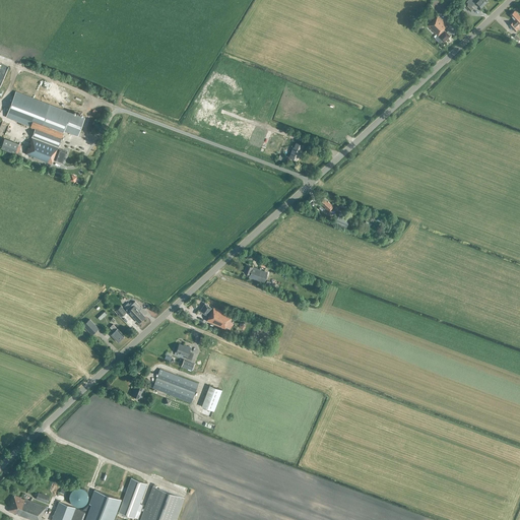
[(489,1),(486,0),(473,0),(473,1),(472,0),(468,0),(466,2),(467,3),(467,2),(472,6),(475,3),(481,8),(489,1)]
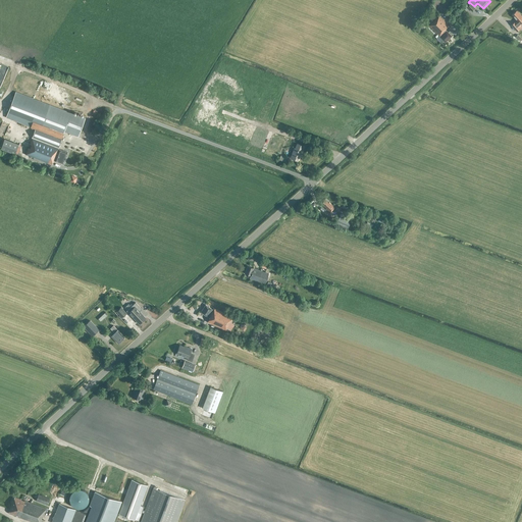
[(469,2),(469,3),(466,5),(473,12),(476,9),(474,6),(469,2)]
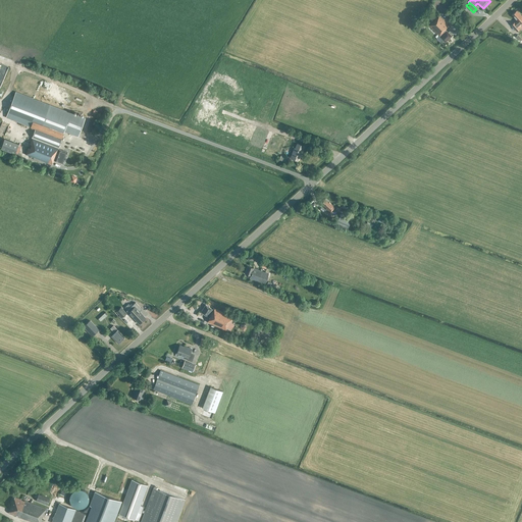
[(521,25),(521,16),(516,10),(512,14),(518,20),(512,25),(517,32),(521,29),(520,28),(521,25)]
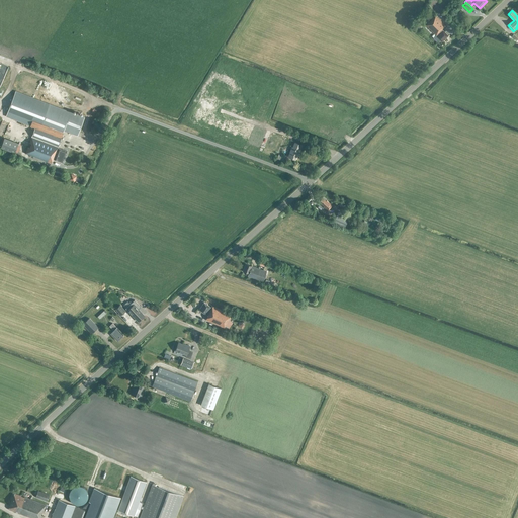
[(442,42),(448,35),(442,29),(446,26),(436,16),(426,25),(442,42)]
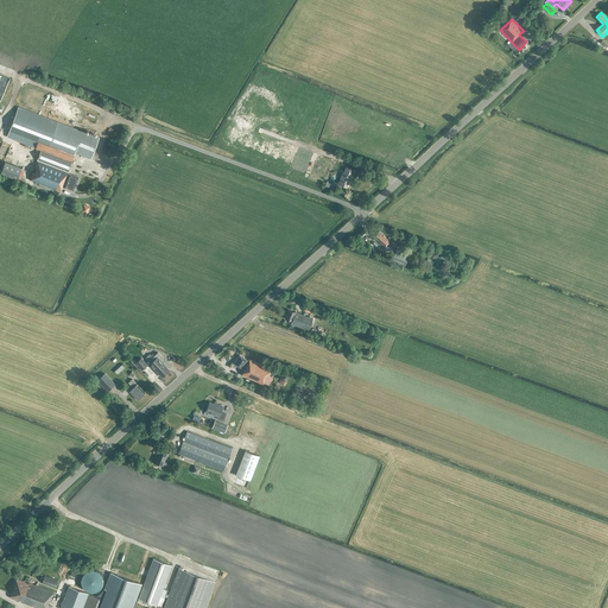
[(39,139),(75,153),(88,158),(90,151),(92,150),(93,150),(93,149),(94,149),(94,147),(95,147),(95,146),(95,145),(96,144),(96,143),(95,141),(95,140),(95,139),(95,138),(18,108),(6,137),(36,147),(39,139)]
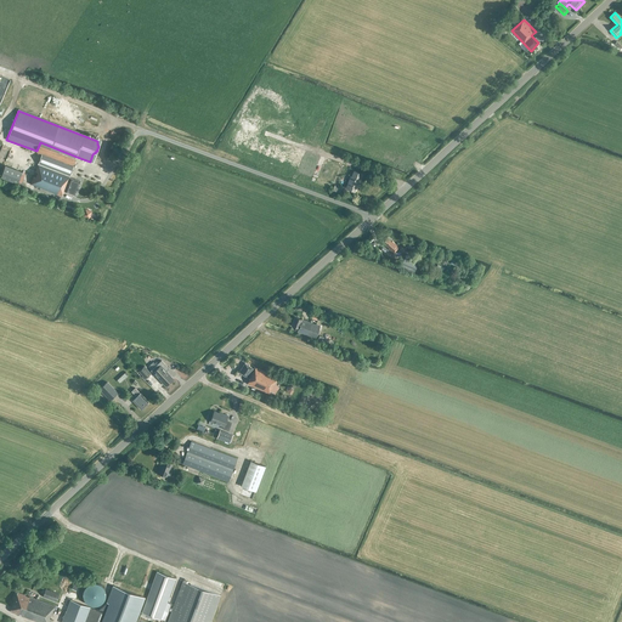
[(292,130),(295,125),(297,118),(293,114),(287,113),(286,114),(284,122),(283,123),(280,123),(280,125),(287,131),(287,134),(290,134),(290,137),(295,137),(295,134),(290,133),(292,130)]
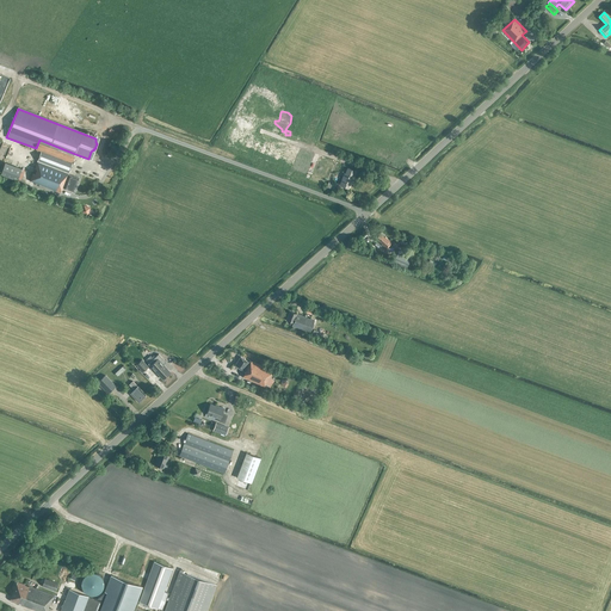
[(307,173),(314,155),(233,125),(226,143),(307,173)]
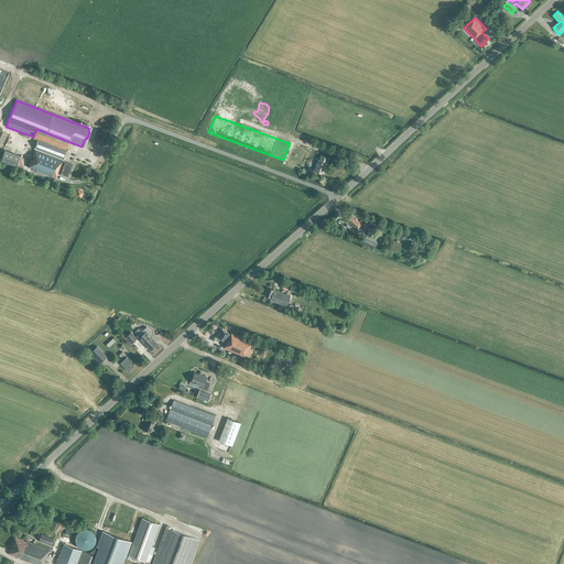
[(36,129),(33,137),(33,138),(38,140),(28,167),(56,177),(58,173),(68,177),(73,164),(63,161),(69,142),(36,129)]
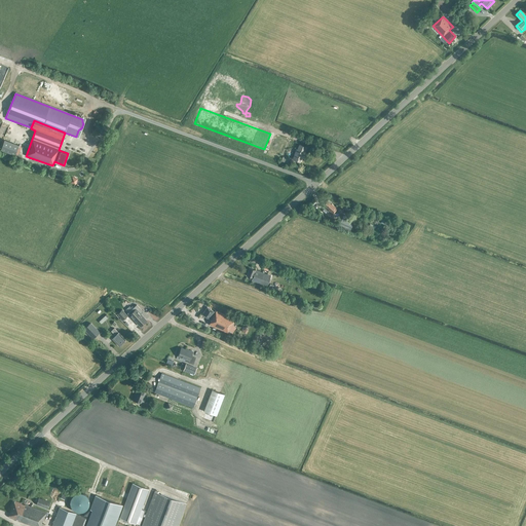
[(303,156),(306,147),(299,145),(297,149),(296,149),(293,159),(300,162),(302,156),(303,156)]
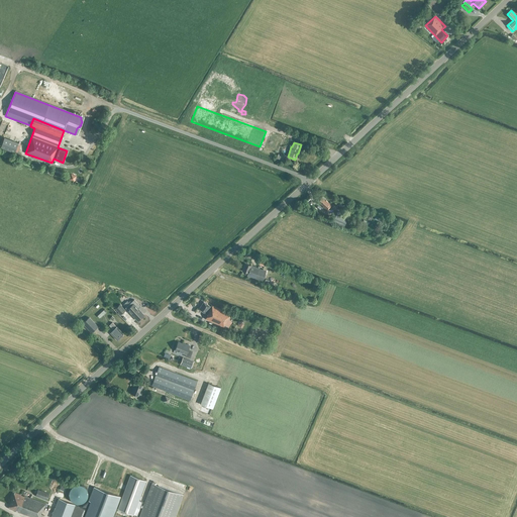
[(327,211),(331,206),(325,201),(321,198),(317,201),(322,206),(327,211)]
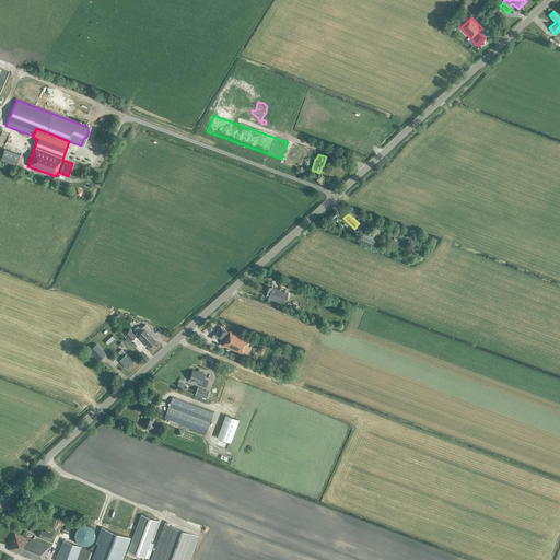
[(372,241),(374,236),(363,230),(361,234),(372,241)]
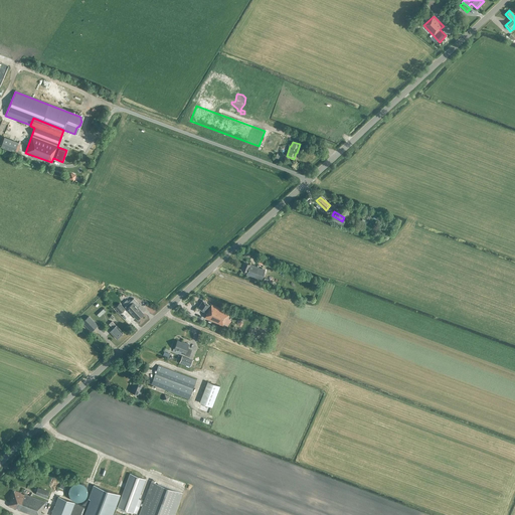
[(265,271),(243,262),(240,270),(247,272),(246,275),(261,280),(265,271)]
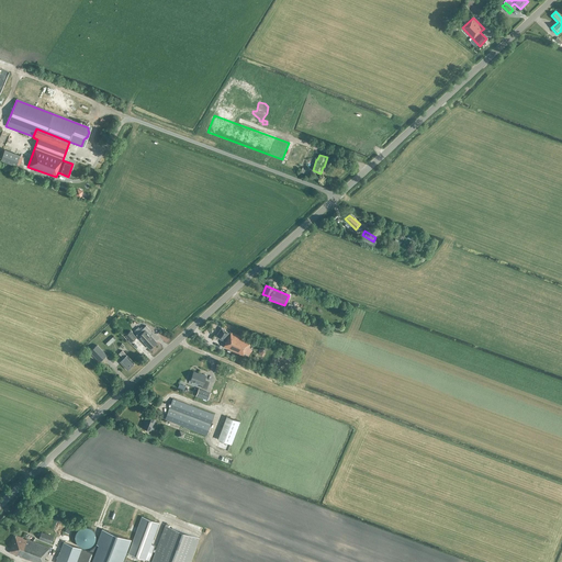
[(134,330),(136,334),(149,348),(156,341),(149,335),(148,334),(150,332),(145,325),(143,328),(141,326),(139,328),(138,327),(134,330)]
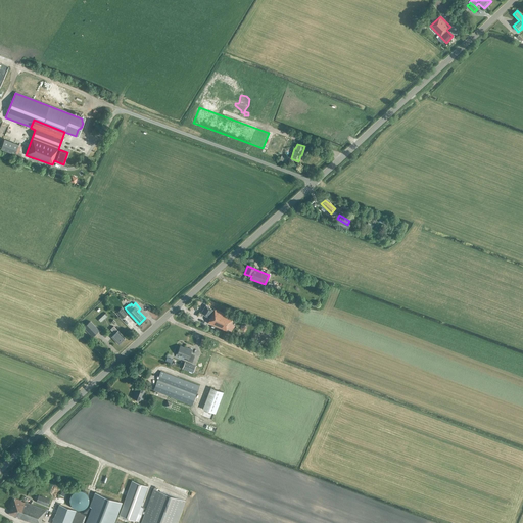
[(212,310),(205,305),(200,313),(207,318),(209,319),(207,323),(226,331),(234,318),(214,308),(212,310)]
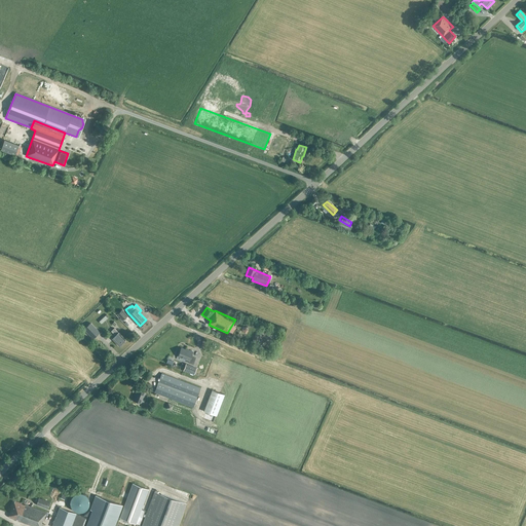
[(127,315),(122,309),(117,314),(120,317),(119,318),(122,321),(127,315)]
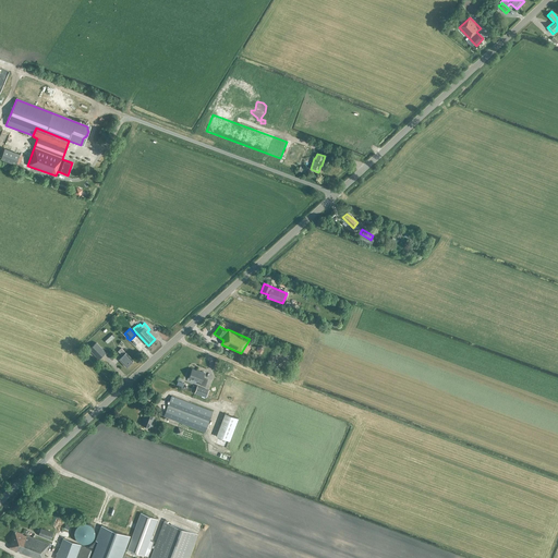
[(98,360),(106,353),(96,342),(89,350),(98,360)]
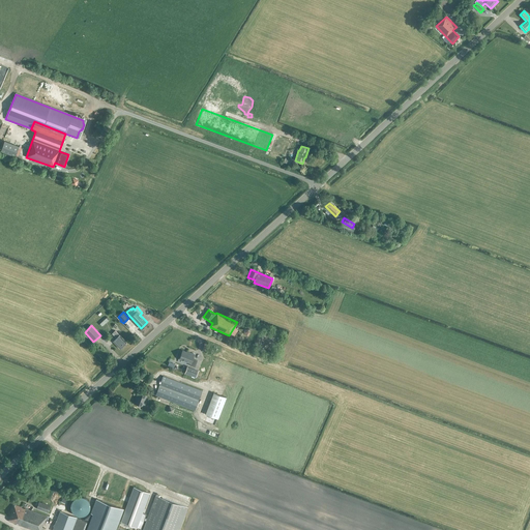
[(115,330),(112,333),(116,339),(113,342),(120,349),(126,343),(119,334),(115,330)]
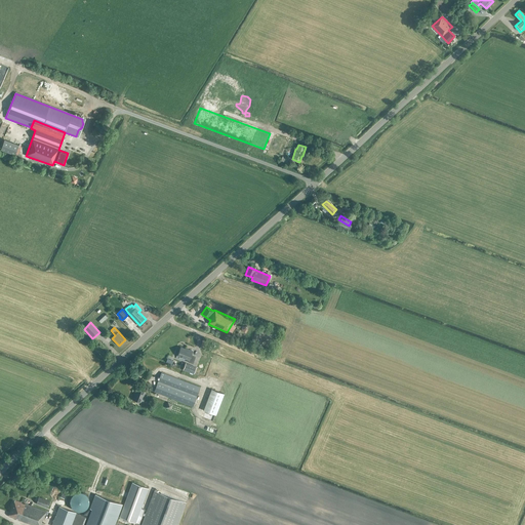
[(192,352),(180,347),(177,356),(189,360),(188,362),(193,364),(195,357),(191,355),(192,352)]
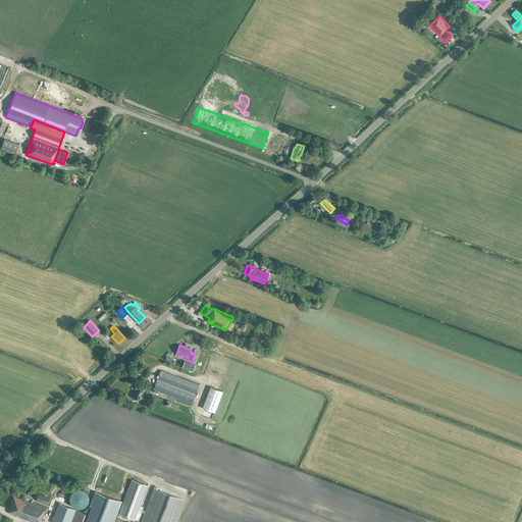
[(185,361),(181,367),(193,371),(195,365),(185,361)]
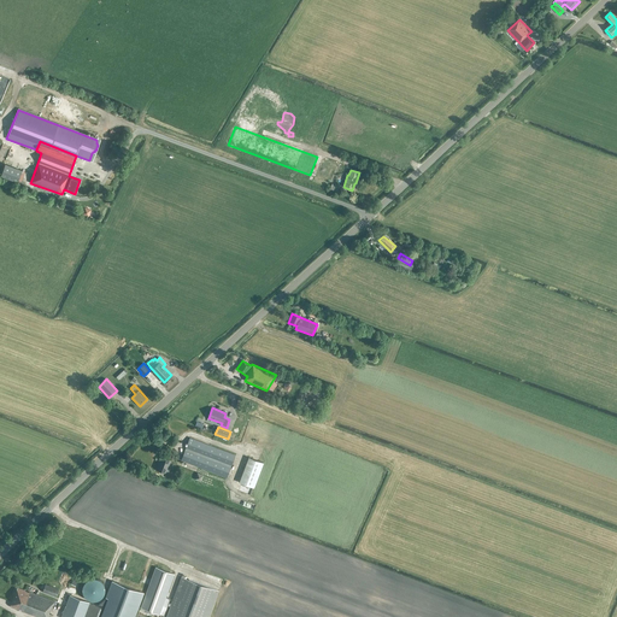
[(225,477),(235,454),(189,438),(181,460),(225,477)]
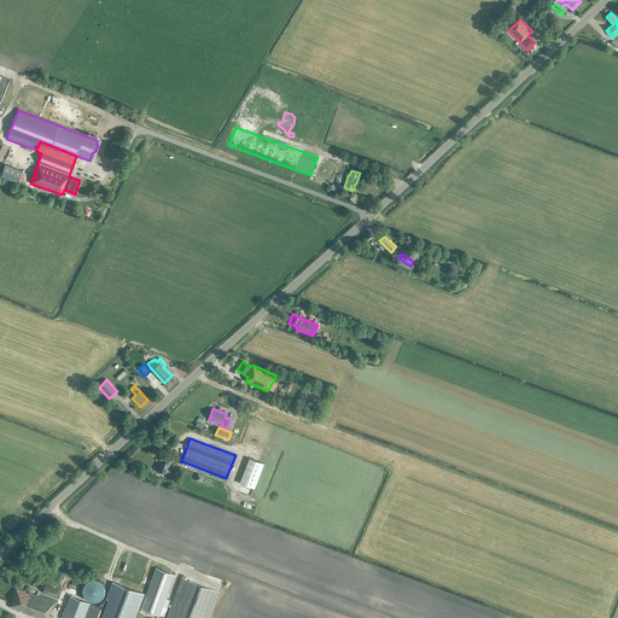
[(170,460),(161,456),(157,464),(158,465),(156,470),(165,473),(170,460)]
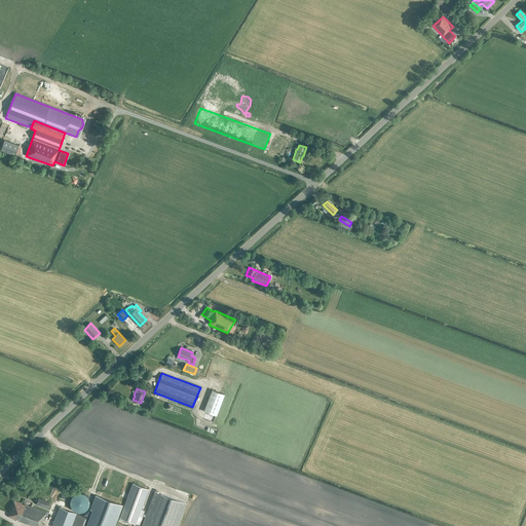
[(203,411),(217,416),(225,395),(212,389),(203,411)]
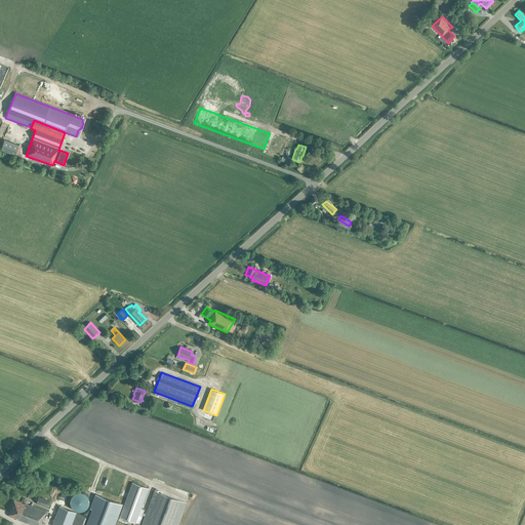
[(174,409),(175,407),(170,406),(171,402),(166,401),(165,407),(174,409)]
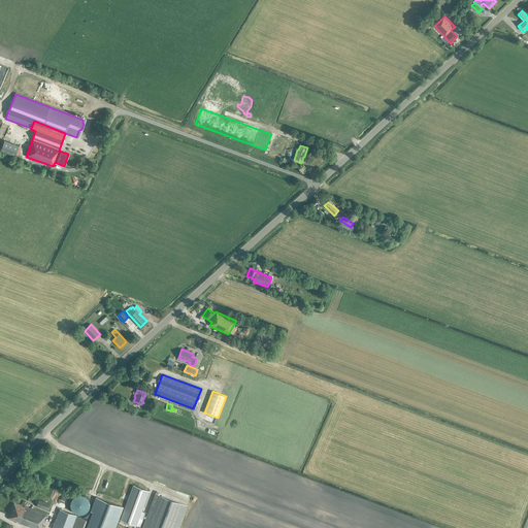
[(141,527),(178,527),(188,505),(155,493),(141,527)]
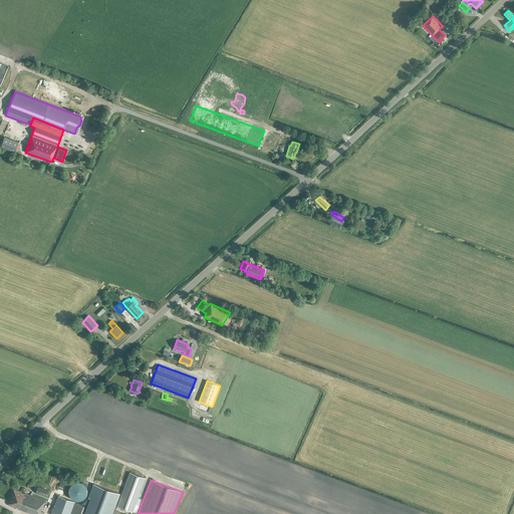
[(86,493),(87,492),(86,491),(86,490),(86,489),(86,488),(85,486),(84,486),(83,485),(82,484),(81,483),(80,483),(78,483),(77,483),(76,483),(75,483),(74,483),(73,484),(72,484),(71,485),(70,486),(69,487),(69,489),(68,490),(68,491),(68,492),(68,494),(69,495),(69,496),(70,497),(70,498),(71,499),(72,499),(73,500),(74,500),(75,501),(76,501),(77,501),(78,501),(80,501),(81,500),(82,500),(83,499),(84,498),(85,497),(86,496),(86,495),(86,494),(86,493)]
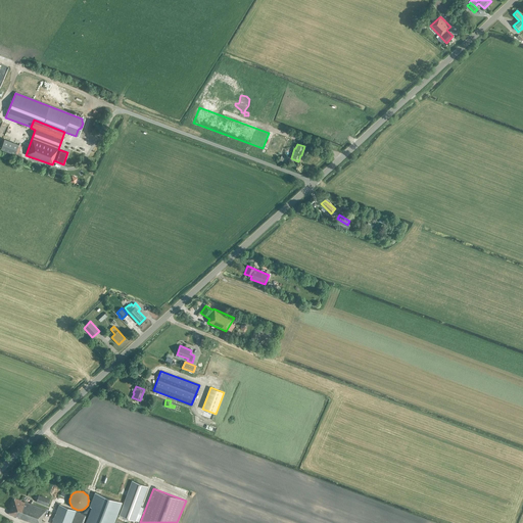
[(38,495),(36,502),(48,506),(50,500),(38,495)]
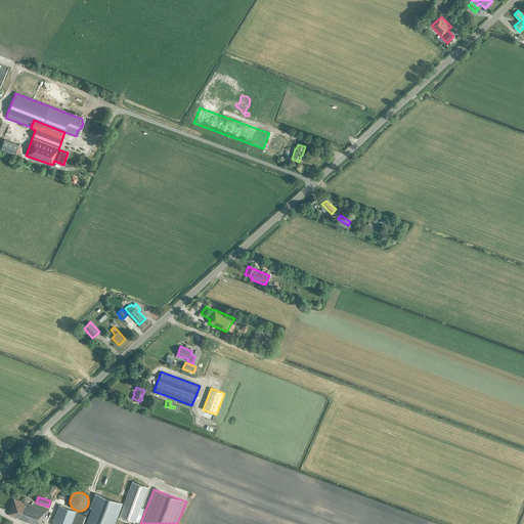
[(11,506),(12,506),(8,515),(32,523),(41,523),(43,521),(41,520),(43,516),(44,517),(46,511),(14,498),(12,504),(12,503),(11,506)]
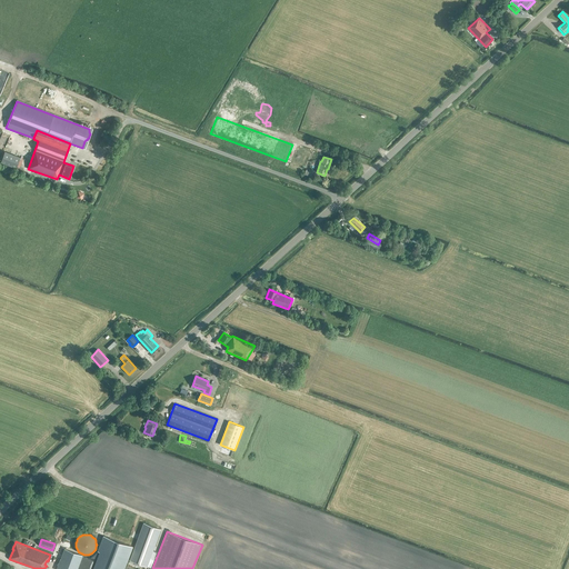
[(76,568),(142,568),(146,563),(99,546),(98,550),(91,555),(90,558),(83,556),(82,558),(61,550),(57,562),(76,568)]
